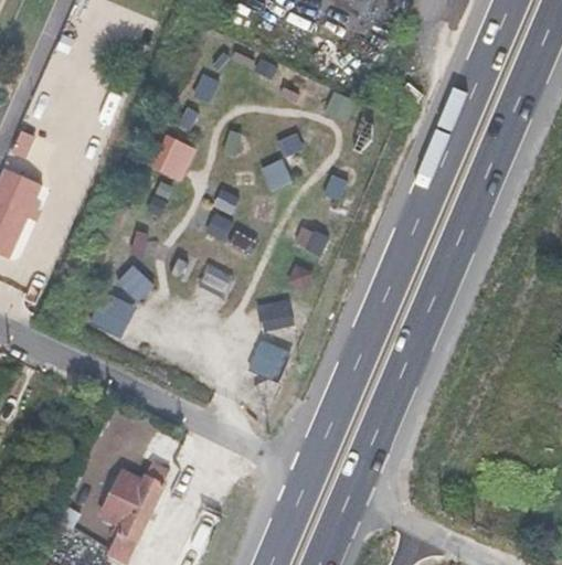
[(234,61),(253,70),(260,57),(241,48),(234,61)]
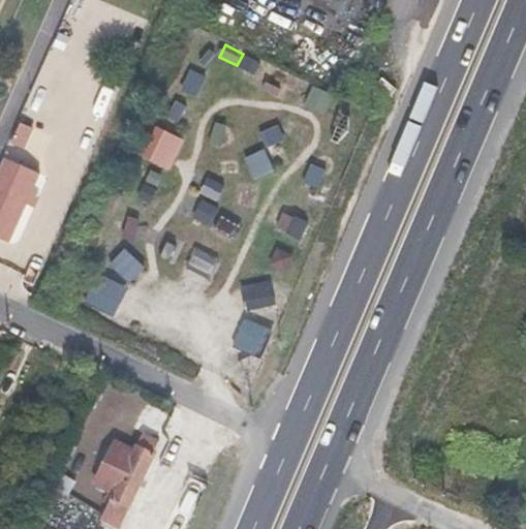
[(273,67),(264,90),(282,98),(291,75),(273,67)]
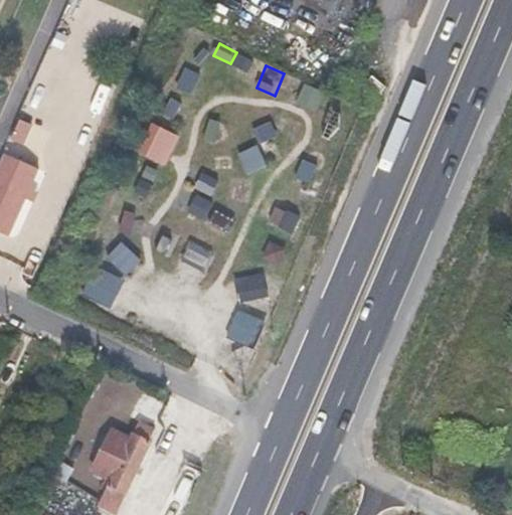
[(189,96),(200,75),(188,69),(178,90),(189,96)]
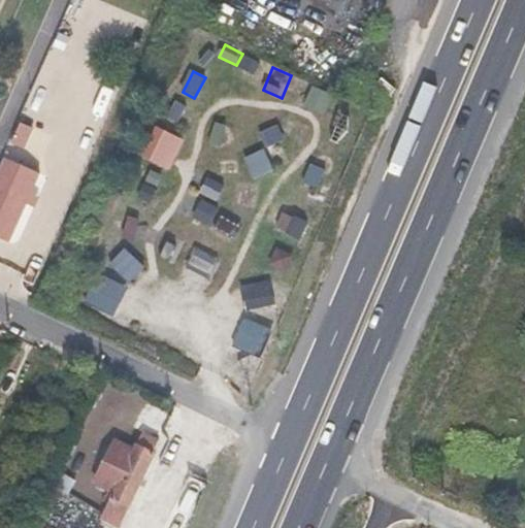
[(177,130),(186,109),(176,104),(167,124),(177,130)]
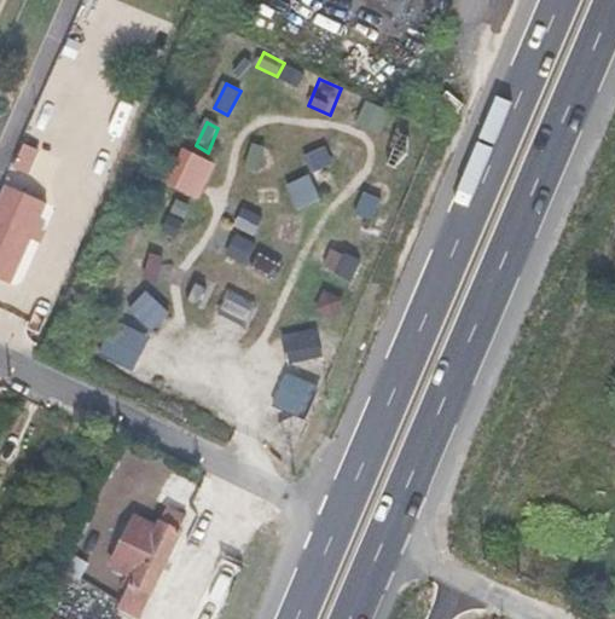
[(22,144),(11,169),(27,175),(36,150),(22,144)]
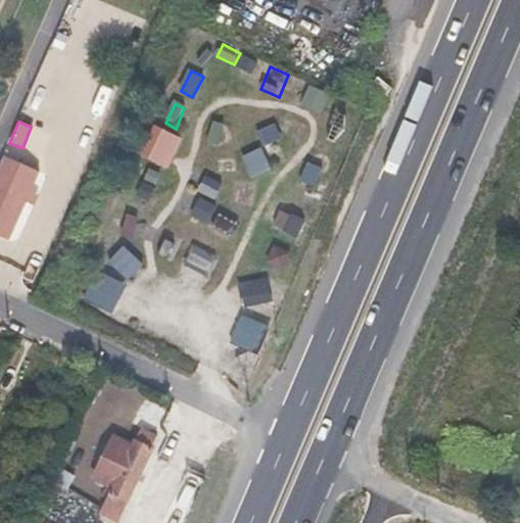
[(222,125),(213,125),(208,129),(207,134),(207,139),(214,145),(221,145),(226,142),(229,133),(228,129),(222,125)]
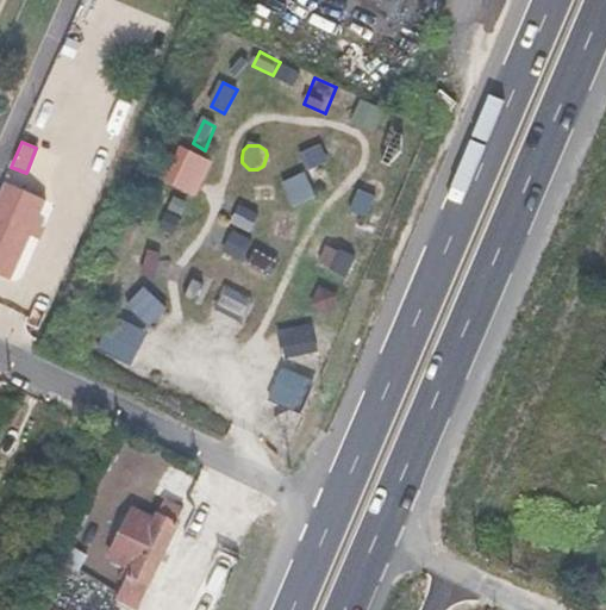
[(197,195),(212,162),(179,147),(163,180),(197,195)]
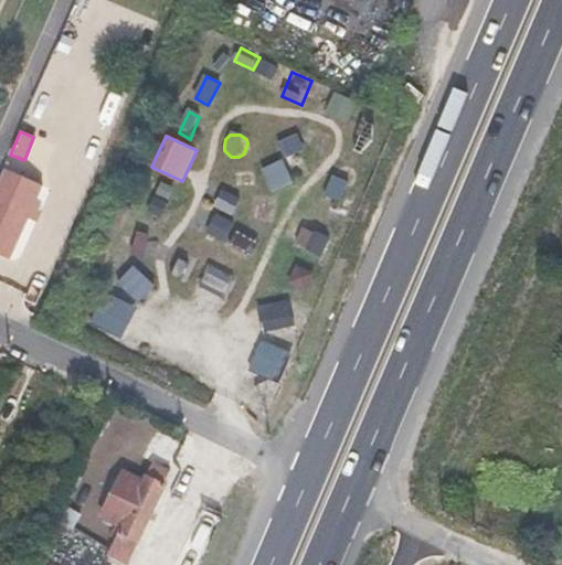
[(346,164),(338,167),(333,174),(336,182),(339,185),(349,185),(354,179),(356,174),(351,167),(346,164)]
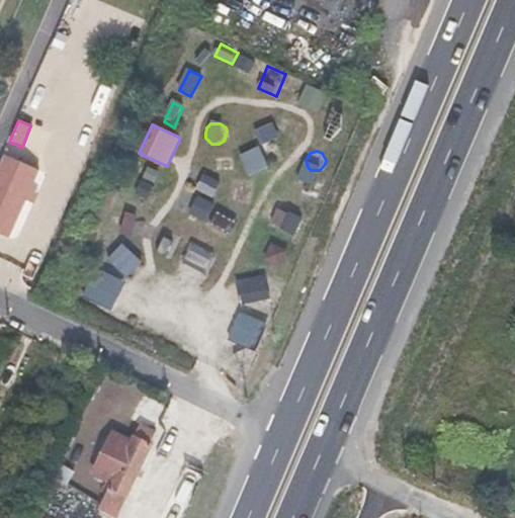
[(2,154),(0,159),(0,227),(3,228),(15,197),(13,196),(17,187),(19,188),(29,165),(2,154)]
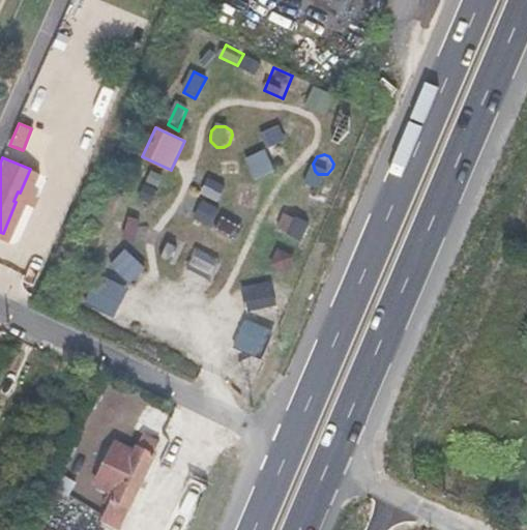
[(222,159),(222,173),(238,173),(239,160),(222,159)]
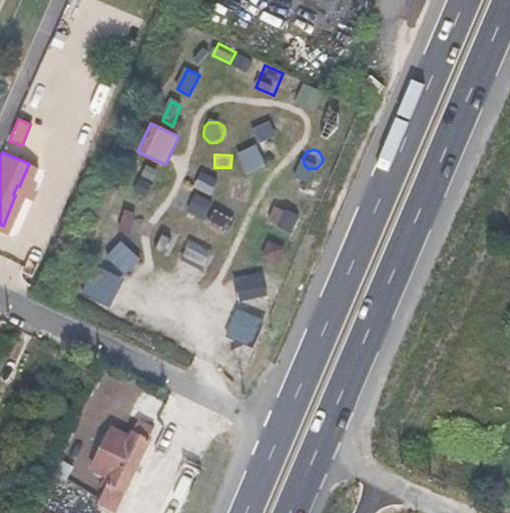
[(191,191),(212,192),(212,173),(191,172),(191,191)]
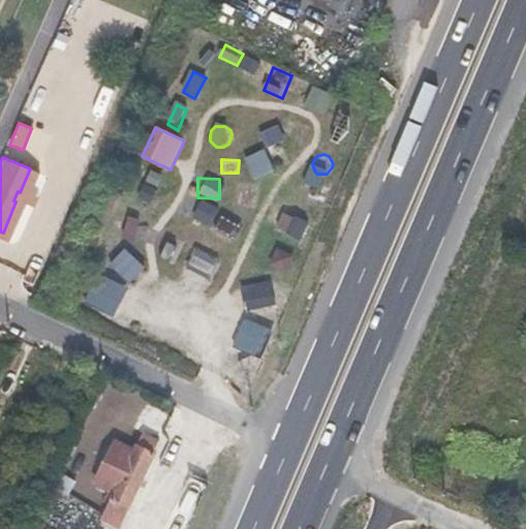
[(154,190),(144,185),(138,194),(150,199),(154,190)]
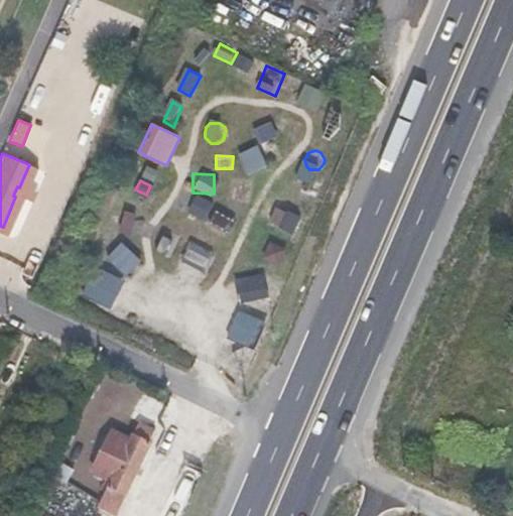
[(214,204),(197,196),(183,221),(201,230),(214,204)]
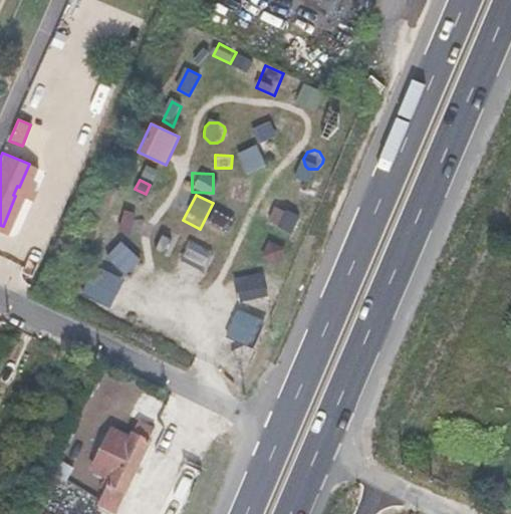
[(293,235),(302,210),(277,199),(268,224),(293,235)]
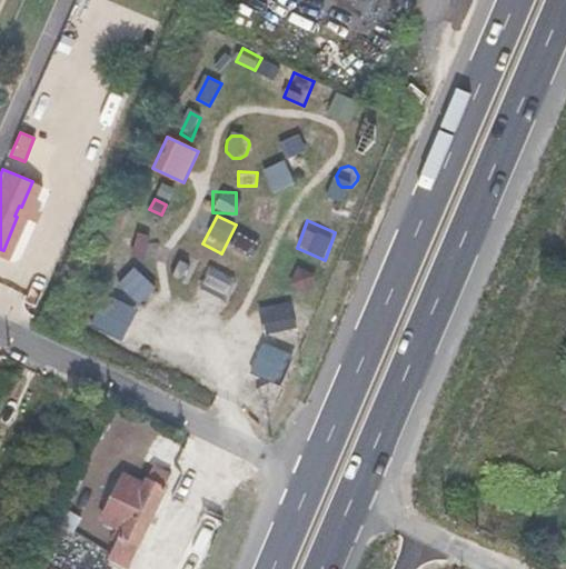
[(246,263),(259,240),(239,228),(227,252),(246,263)]
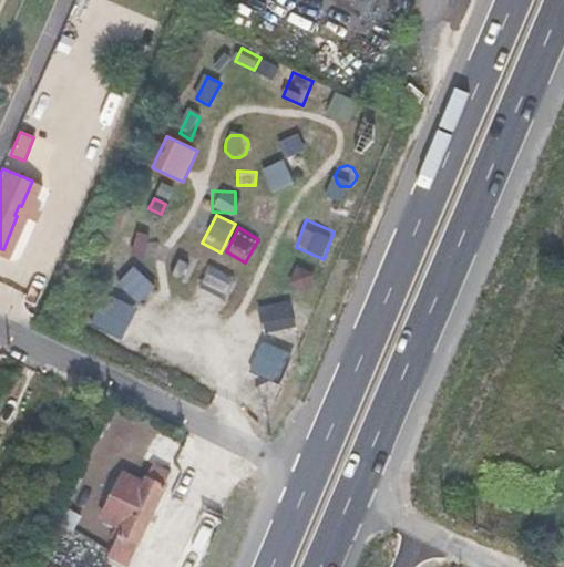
[(289,286),(307,292),(314,276),(296,268),(289,286)]
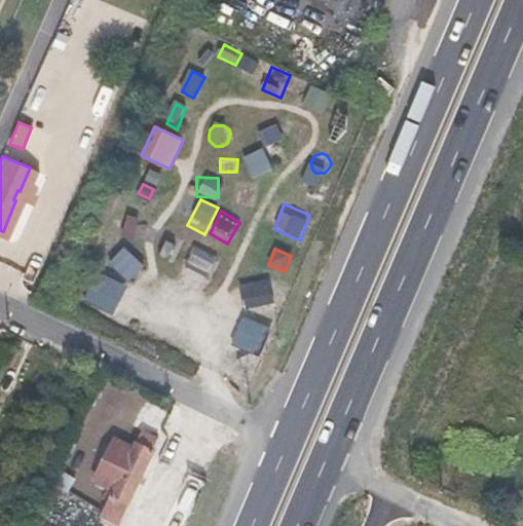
[(109,250),(103,264),(126,276),(133,263),(109,250)]
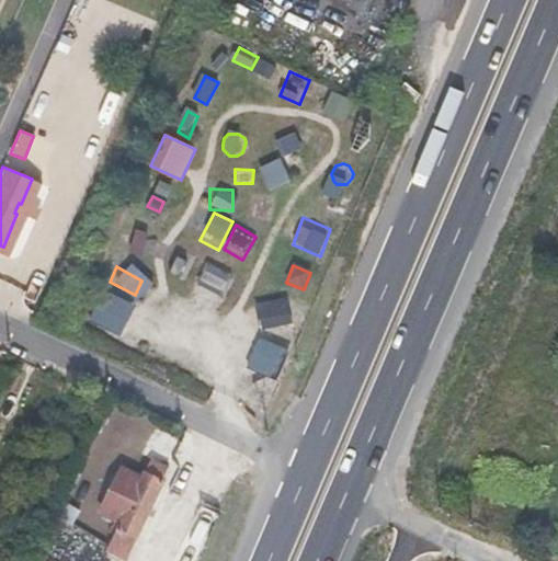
[(95,306),(128,321),(137,306),(103,289),(95,306)]
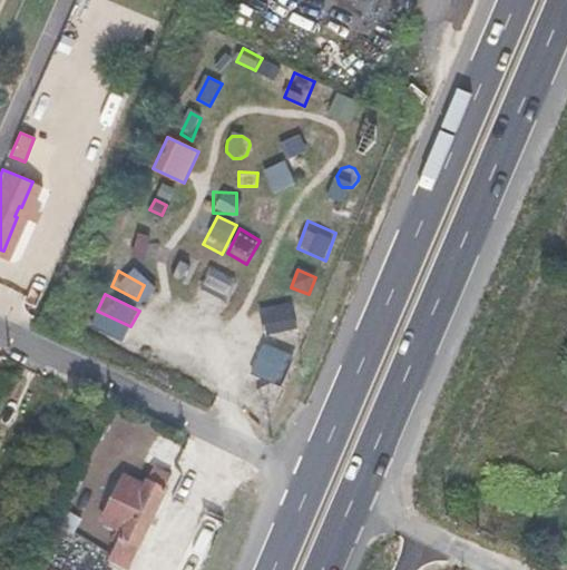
[(264,335),(296,328),(291,306),(258,313),(264,335)]
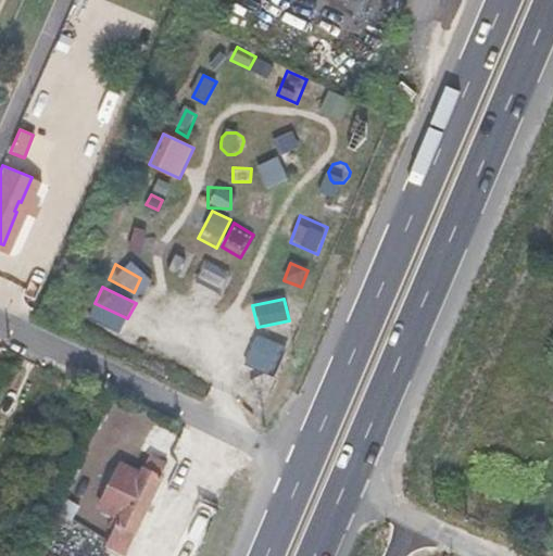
[(127,318),(95,303),(86,318),(120,335),(127,318)]
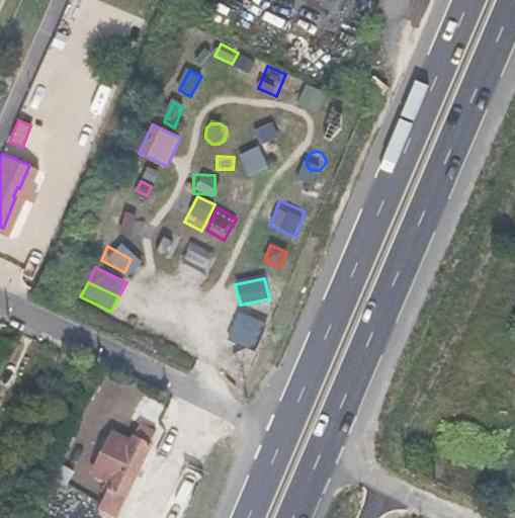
[(253,363),(269,324),(243,314),(226,352),(253,363)]
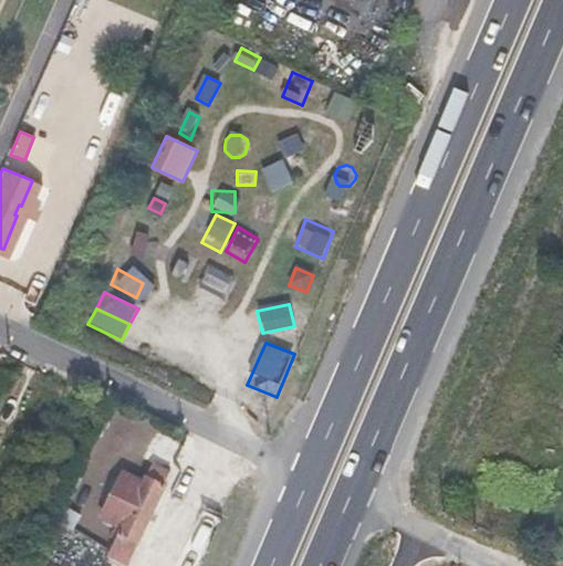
[(7,418),(22,427),(37,398),(21,390),(7,418)]
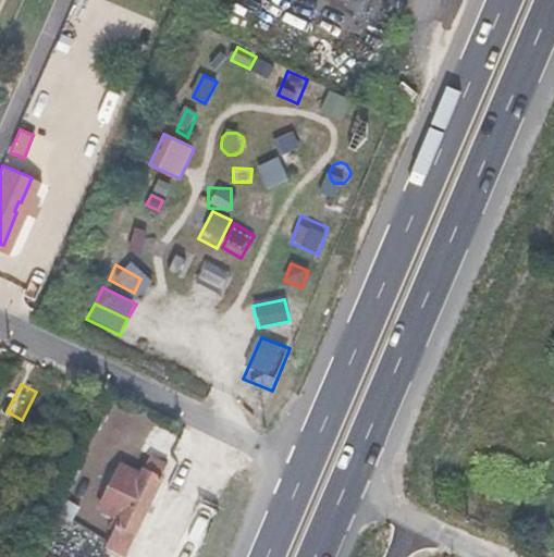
[(152,446),(139,471),(158,480),(170,456),(152,446)]
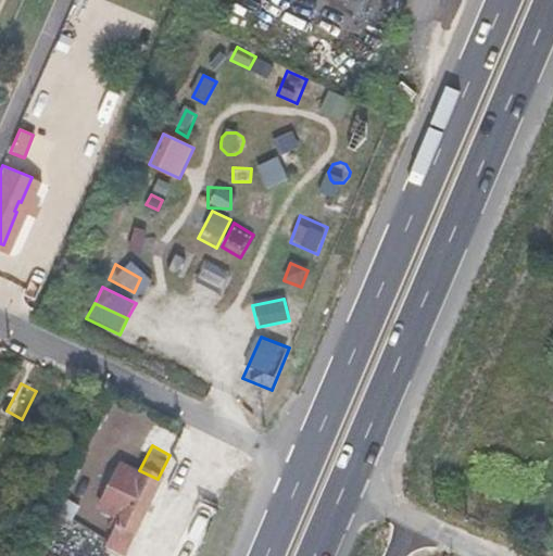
[(120,555),(158,479),(139,470),(137,475),(117,465),(95,510),(117,521),(103,548),(120,555)]
